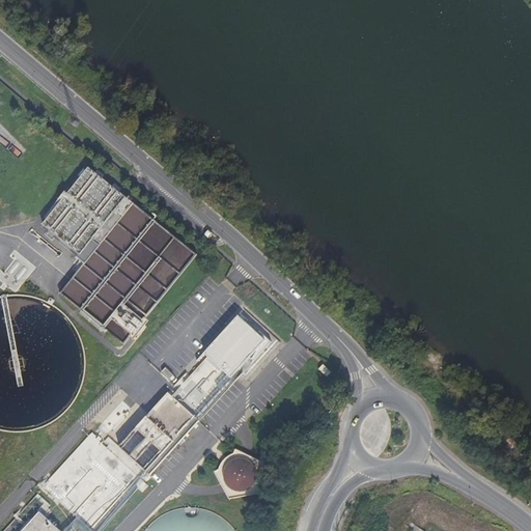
[(124,345),(197,254),(120,193),(122,190),(115,185),(113,187),(103,179),(106,176),(98,170),(95,173),(89,167),(86,170),(84,168),(78,175),(80,178),(62,201),(59,198),(56,202),(59,204),(44,224),(80,254),(92,239),(100,244),(59,294),(124,345)]
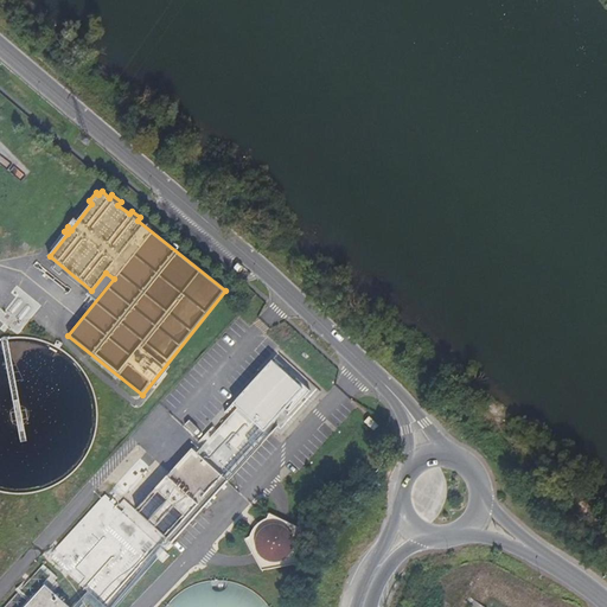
[(166,538),(172,543),(269,436),(264,432),(286,409),(291,414),(311,391),(298,378),(295,381),(282,369),(283,366),(275,358),(234,403),(238,408),(197,453),(192,448),(136,510),(125,500),(120,505),(125,510),(122,512),(104,497),(50,556),(104,606),(112,606),(158,558),(163,563),(170,555),(159,547),(166,538)]
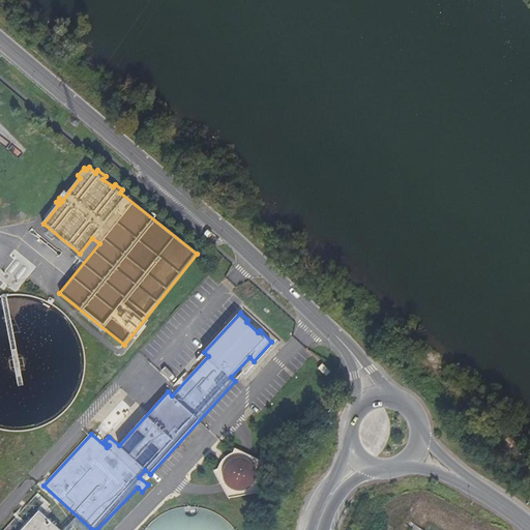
[(263,462),(240,451),(233,453),(230,461),(226,465),(218,469),(216,476),(229,498),(251,494),(260,484),(263,462)]
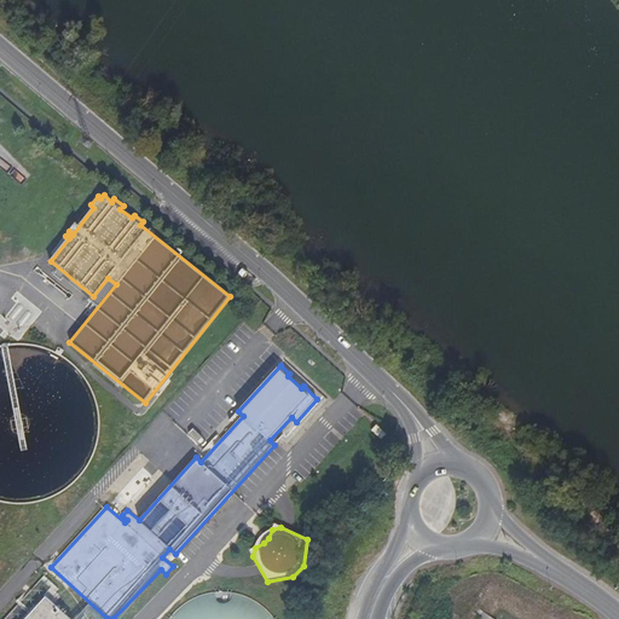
[(5,618),(70,618),(50,600),(57,593),(53,590),(56,586),(44,577),(5,618)]
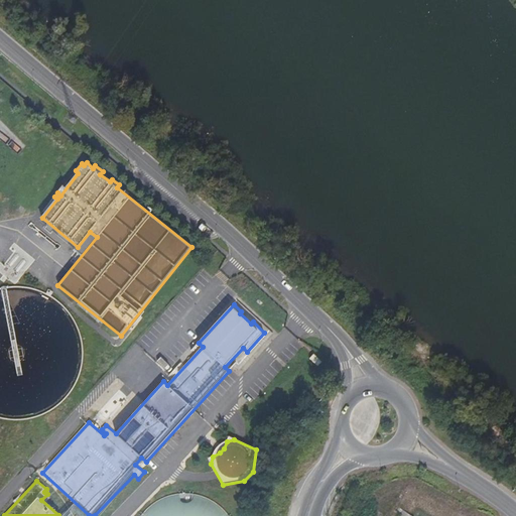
[(228,515),(226,512),(222,508),(218,505),(214,502),(209,500),(205,498),(200,496),(195,495),(189,494),(183,494),(178,495),(173,495),(168,497),(163,499),(159,501),(154,504),(150,507),(147,510),(143,514),(141,515),(228,515)]
